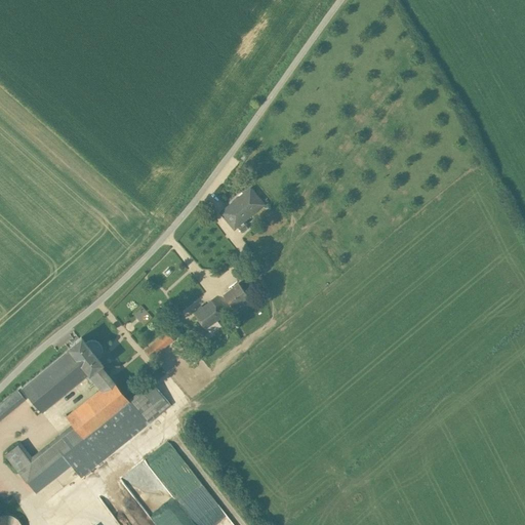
[(250,189),(220,212),(234,229),(237,227),(242,233),(248,228),(242,221),(264,204),(250,189)]
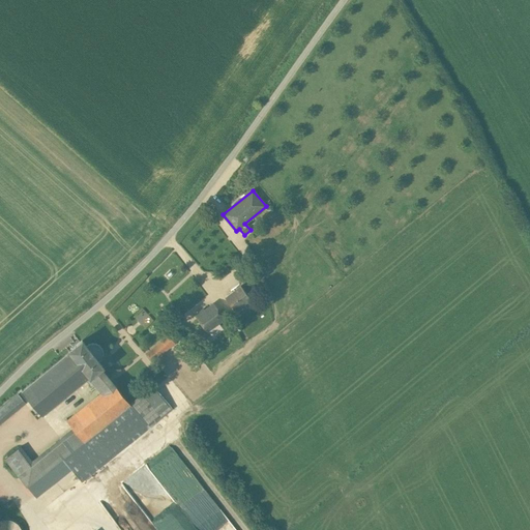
[(241,287),(226,298),(235,312),(243,306),(242,305),(251,299),(241,287)]
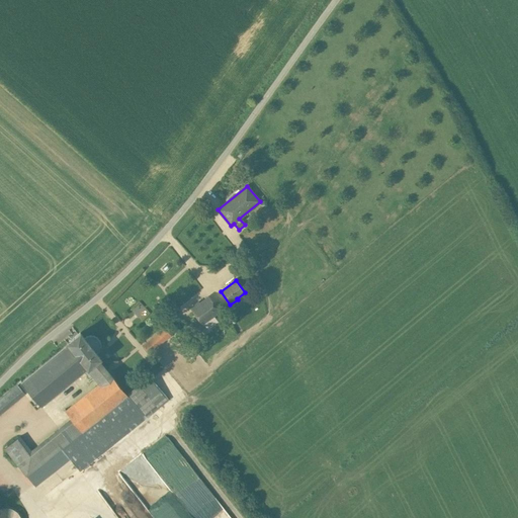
[(208,297),(199,305),(197,304),(194,307),(194,309),(192,310),(202,324),(219,312),(208,297)]
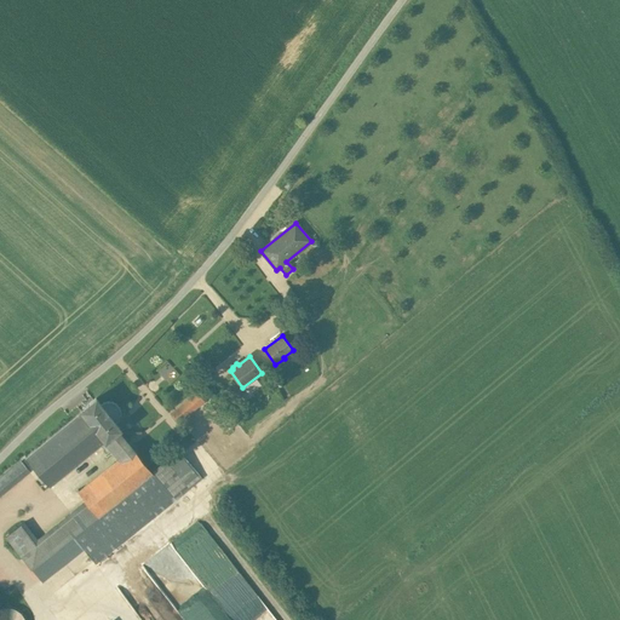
[(224,371),(217,377),(222,382),(229,377),(224,371)]
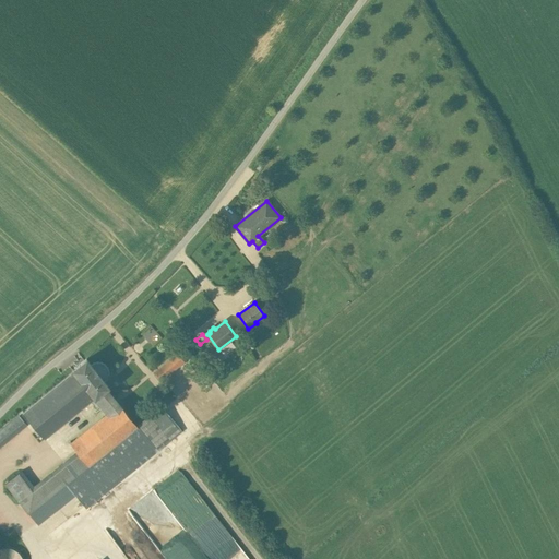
[(194,342),(185,349),(189,354),(198,346),(194,342)]
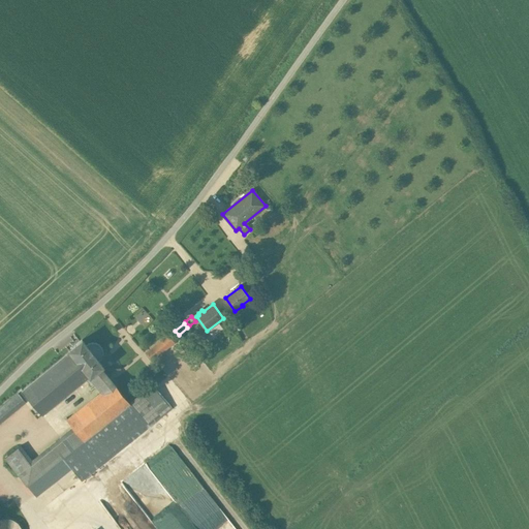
[(168,336),(147,353),(153,361),(175,343),(168,336)]
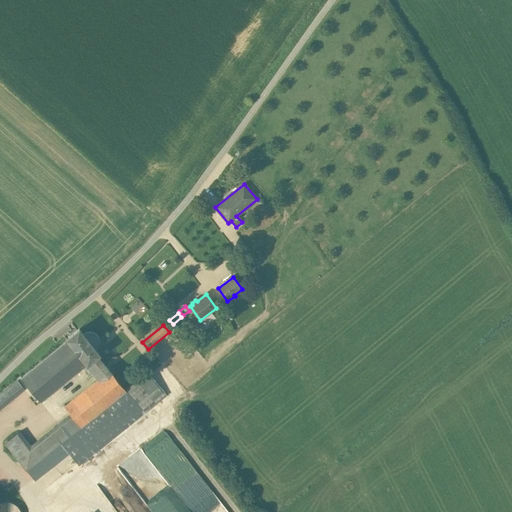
[(86,332),(83,334),(79,329),(66,339),(67,340),(87,363),(98,356),(100,354),(95,349),(98,346),(99,343),(100,339),(98,336),(96,333),(93,331),(90,331),(86,332)]
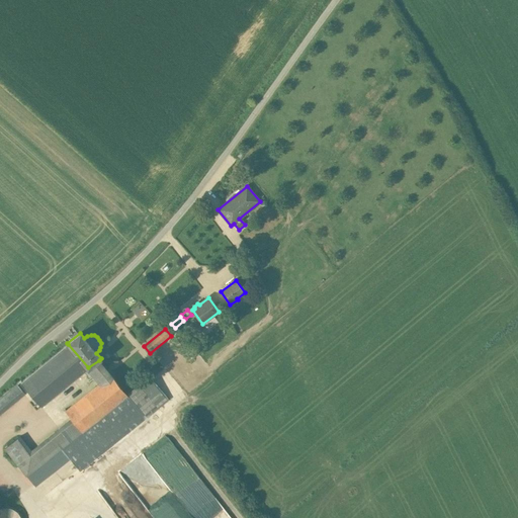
[(68,344),(21,381),(40,406),(84,370),(88,367),(68,344)]
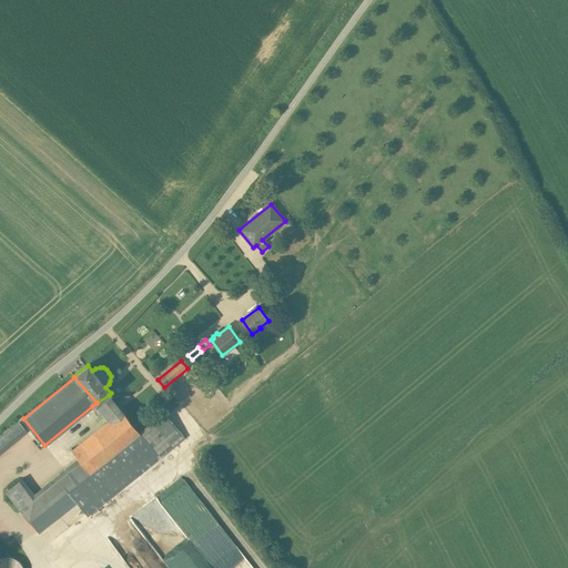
[(121,411),(109,395),(97,403),(92,406),(99,414),(102,412),(109,419),(121,411)]
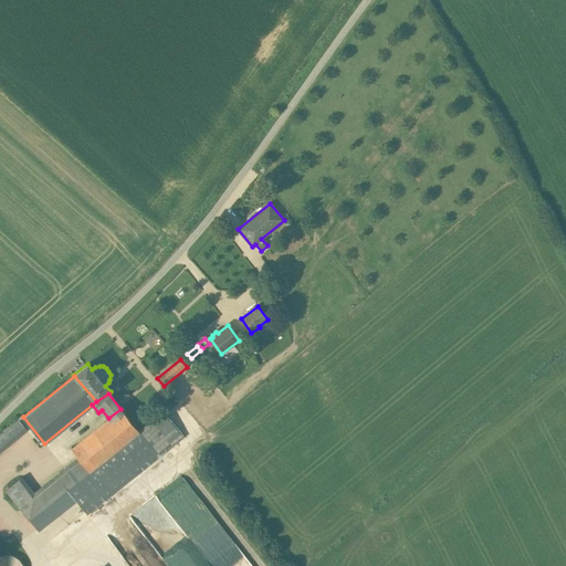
[(108,418),(71,448),(77,457),(64,468),(76,482),(138,432),(138,431),(121,409),(108,418)]
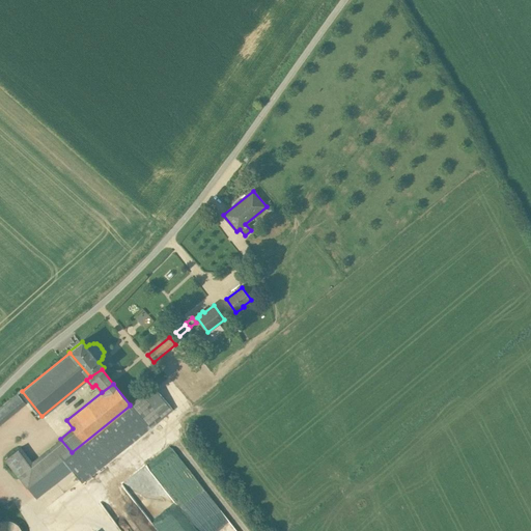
[(173,410),(154,385),(131,403),(150,428),(173,410)]
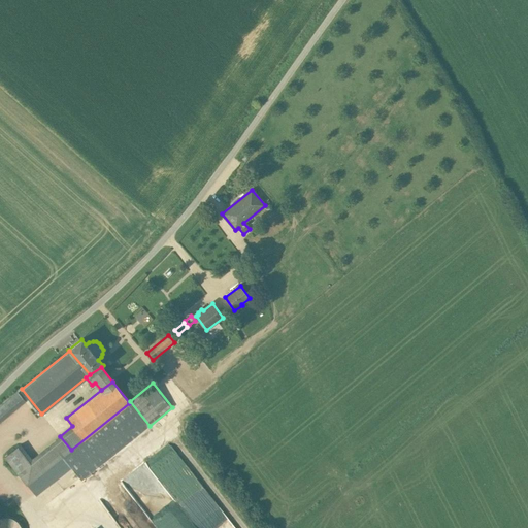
[(18,392),(0,406),(0,421),(25,401),(18,392)]
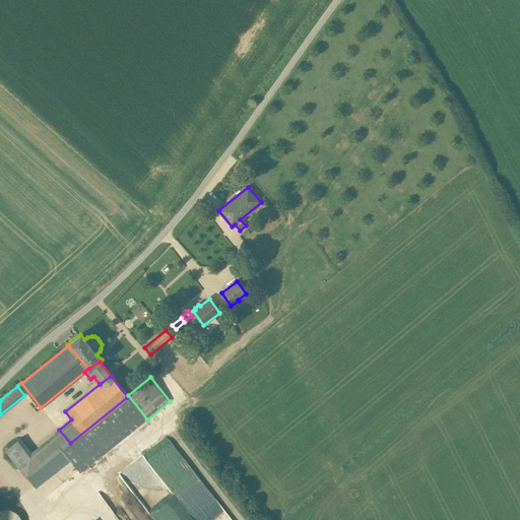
[(70,443),(61,450),(69,459),(80,473),(147,419),(128,395),(127,396),(127,397),(70,443)]
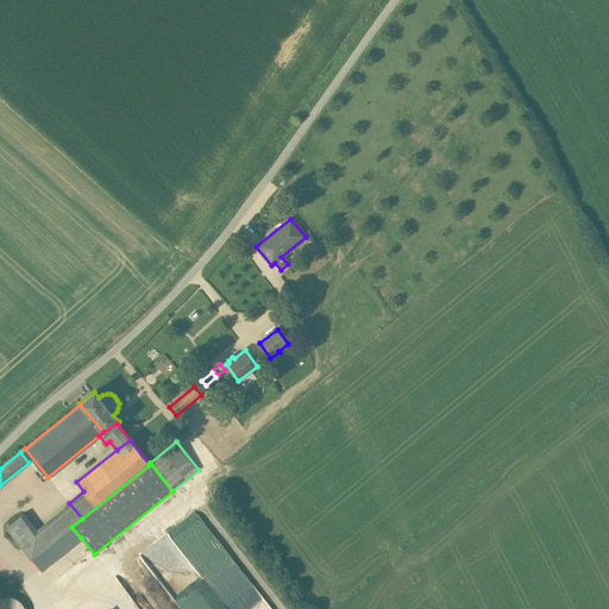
[(37,529),(29,535),(41,551),(71,527),(82,519),(69,503),(37,529)]
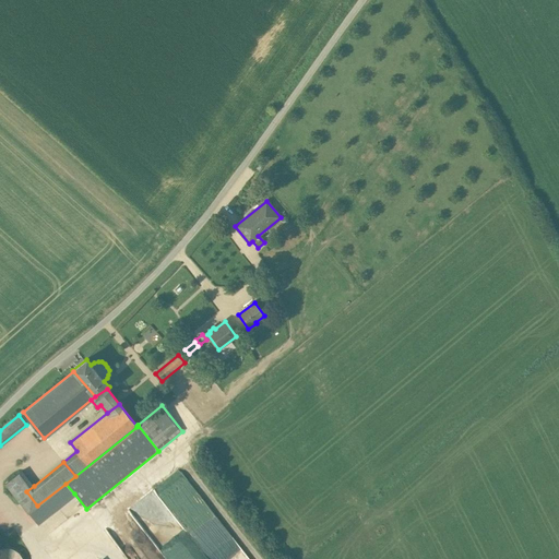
[(250,558),(179,468),(128,510),(165,558),(250,558)]
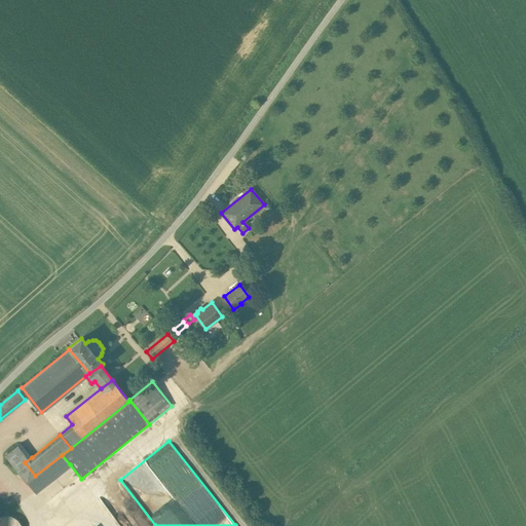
[(21,442),(5,454),(16,470),(25,462),(32,457),(21,442)]
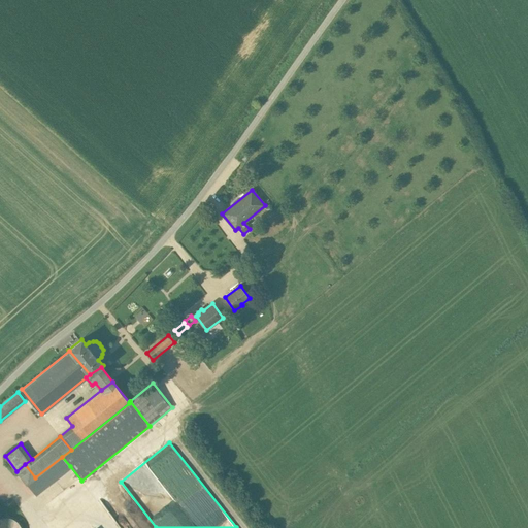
[(62,457),(41,472),(50,483),(70,466),(62,457)]
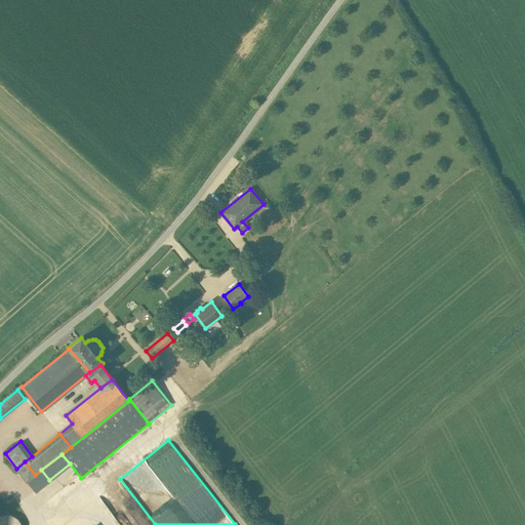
[(25,461),(16,469),(27,482),(27,481),(35,475),(25,461)]
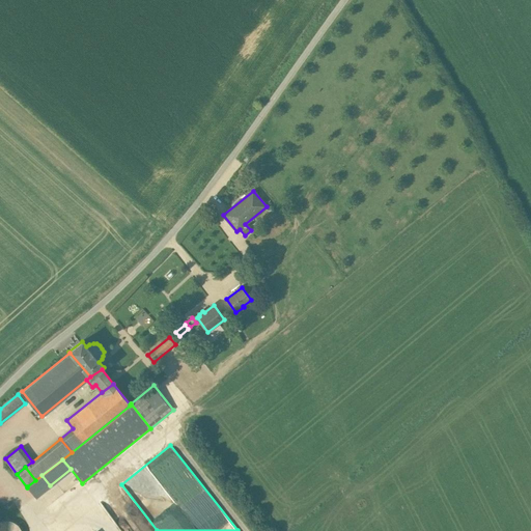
[(35,480),(27,486),(36,497),(50,485),(42,475),(35,480)]
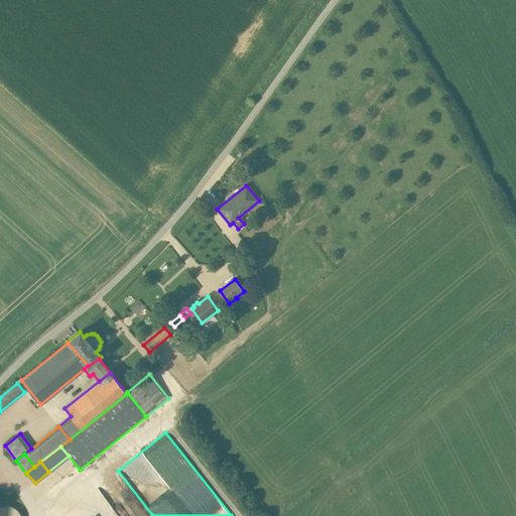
[(152,515),(118,471),(102,485),(126,515),(152,515)]
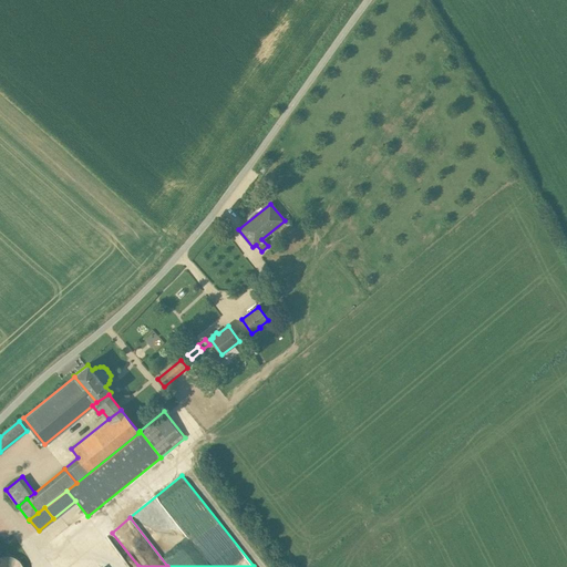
[(21,566),(22,566),(18,560),(12,557),(7,556),(0,557),(0,566),(21,566)]
